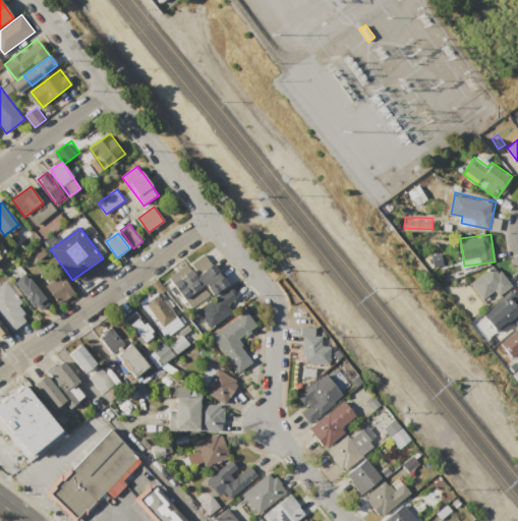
[(33,252),(41,246),(47,254),(39,261),(33,252)]
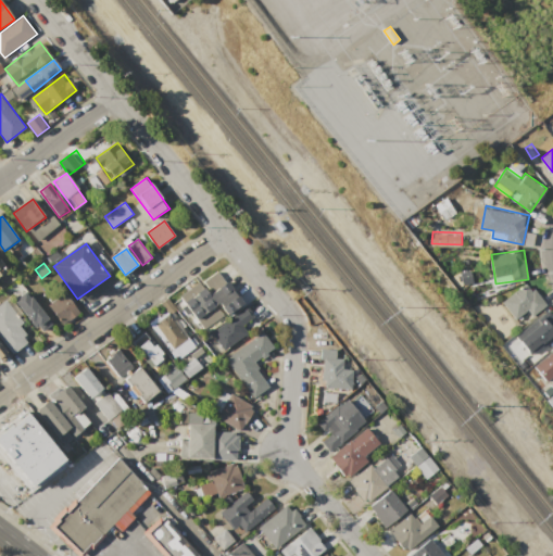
[(503,300),(527,280),(548,304),(524,324),(503,300)]
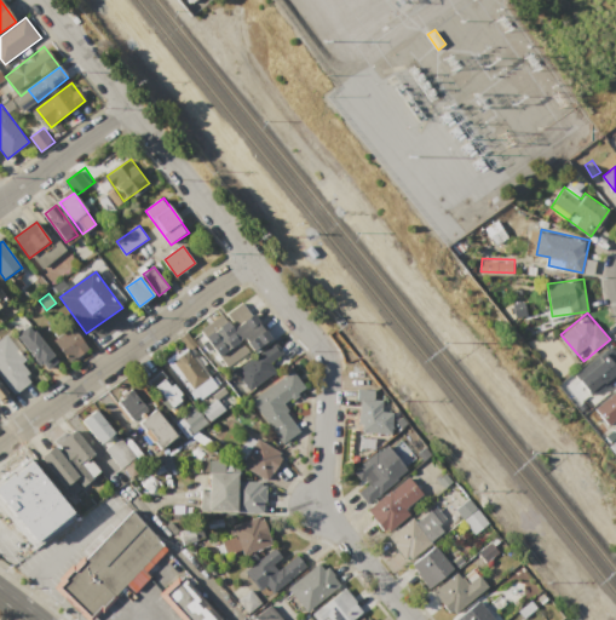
[(253,315),(260,325),(252,331),(245,321),(253,315)]
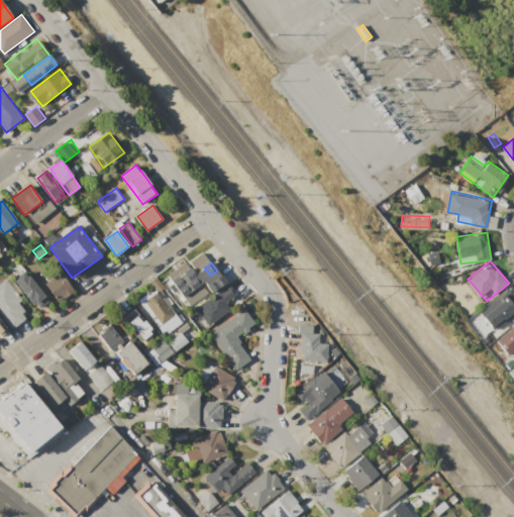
[(190,281),(185,274),(191,269),(196,277),(190,281)]
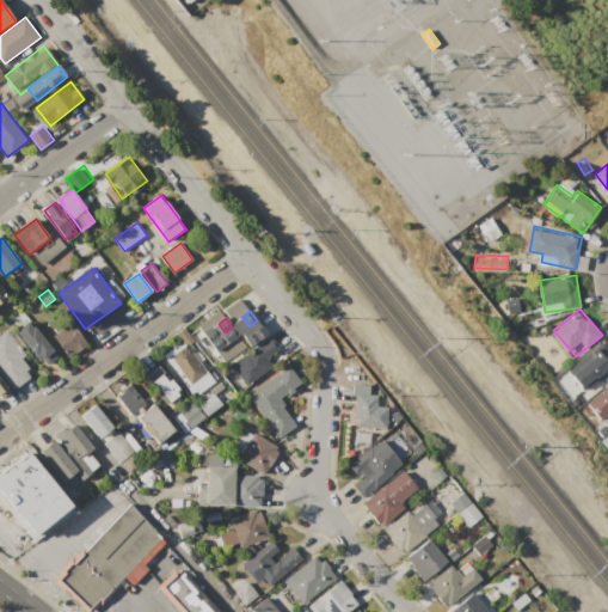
[(18,331),(32,320),(59,356),(43,367),(18,331)]
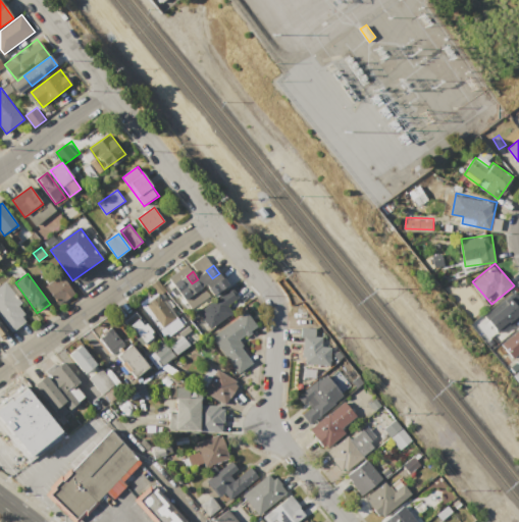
[(58,304),(45,285),(60,274),(73,294),(58,304)]
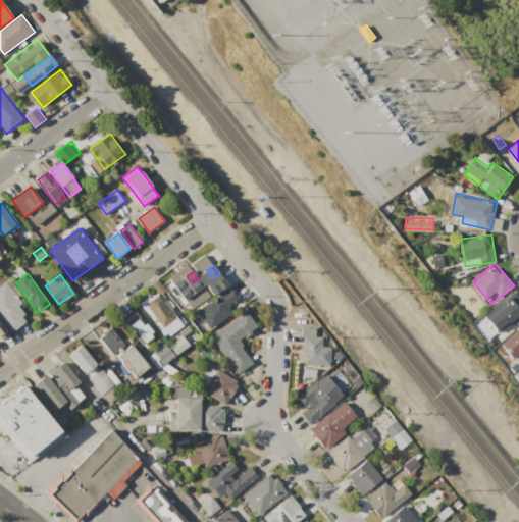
[(218,283),(224,279),(229,285),(223,291),(218,283)]
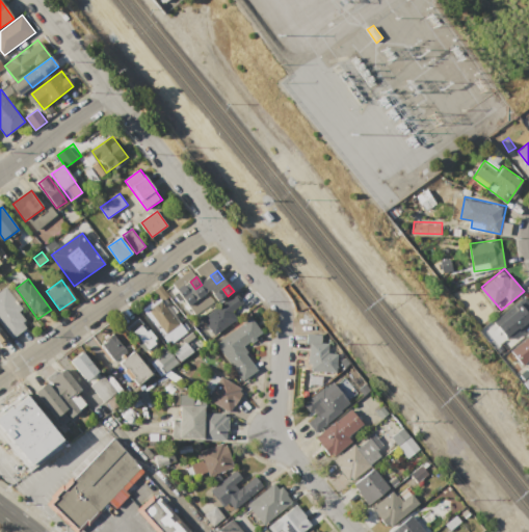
[(184,298),(179,292),(185,287),(190,294),(184,298)]
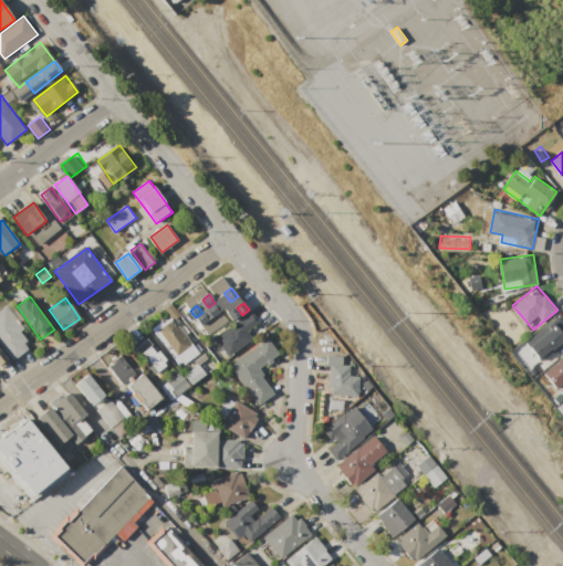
[(0,341),(0,311),(7,306),(34,345),(13,359),(0,341)]
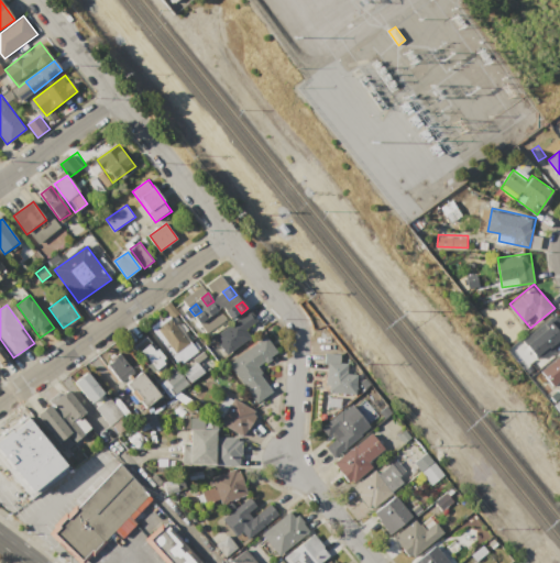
[(218,311),(211,316),(207,309),(213,305),(218,311)]
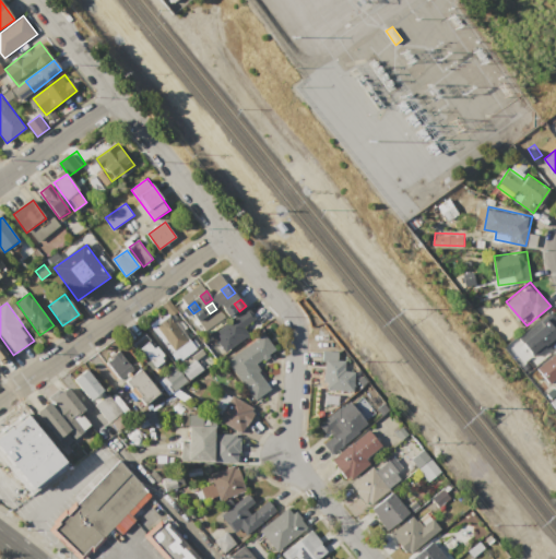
[(237,313),(231,318),(225,310),(232,306),(237,313)]
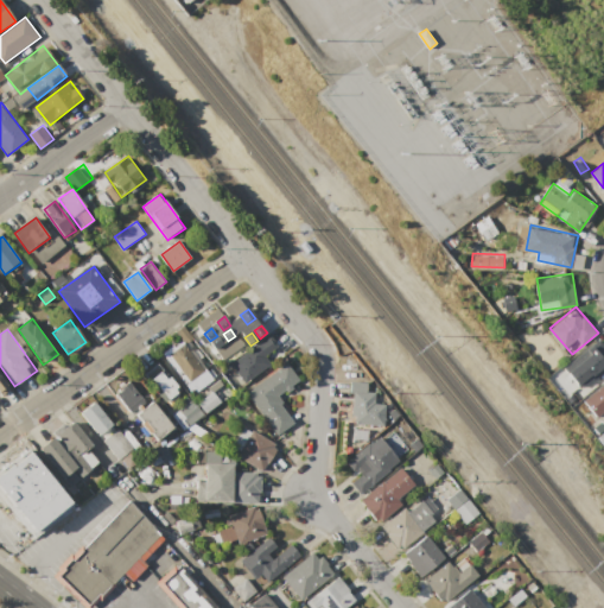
[(210,342),(217,336),(223,344),(216,350),(210,342)]
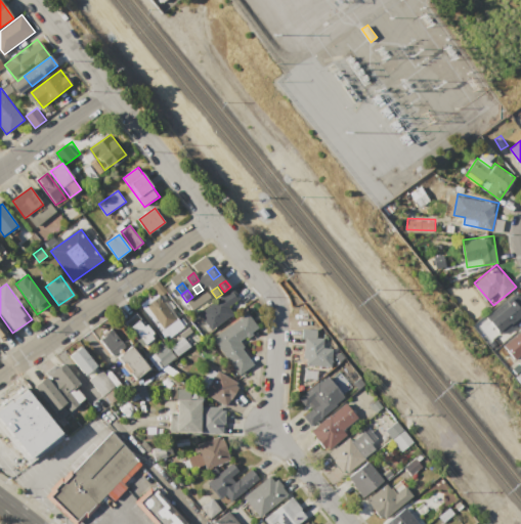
[(212,330),(201,313),(232,290),(245,306),(212,330)]
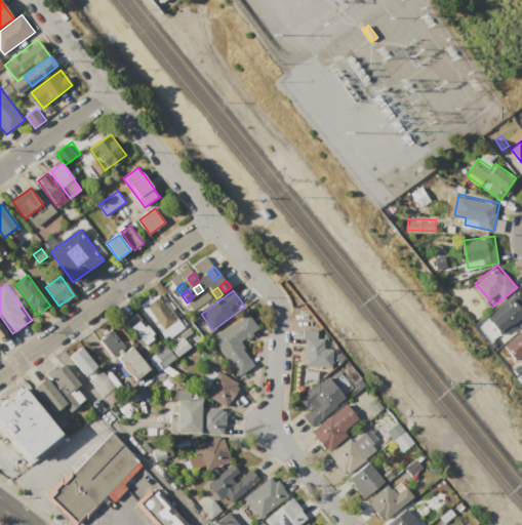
[(503,305),(519,291),(521,293),(521,322),(519,324),(503,305)]
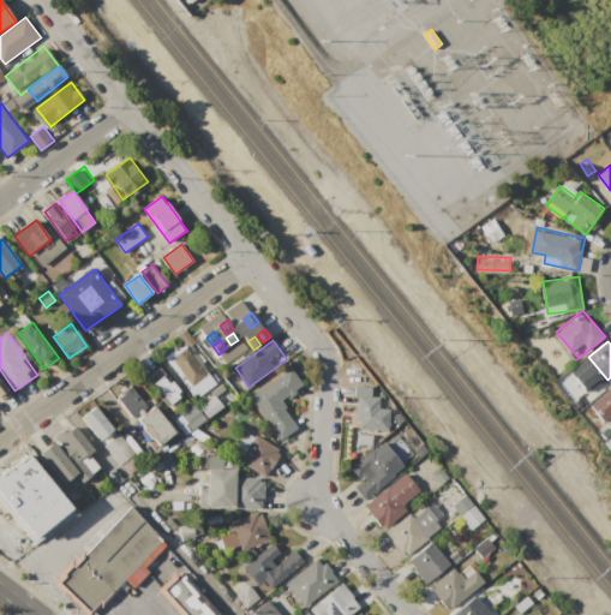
[(173,358),(189,346),(209,375),(193,386),(173,358)]
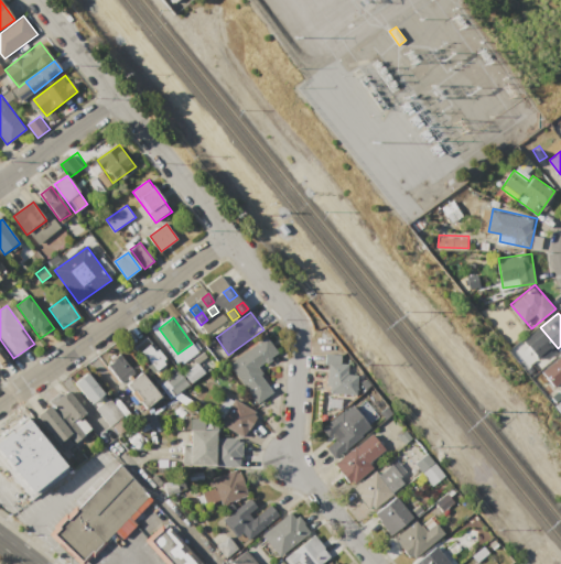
[(229,365),(268,337),(279,353),(258,368),(276,391),(258,404),(229,365)]
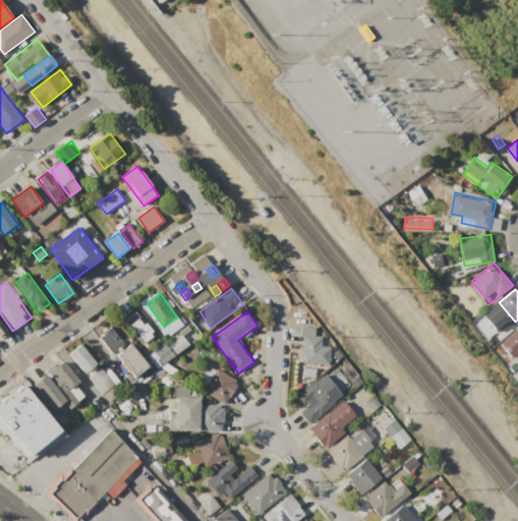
[(142,345),(129,327),(142,317),(156,336),(142,345)]
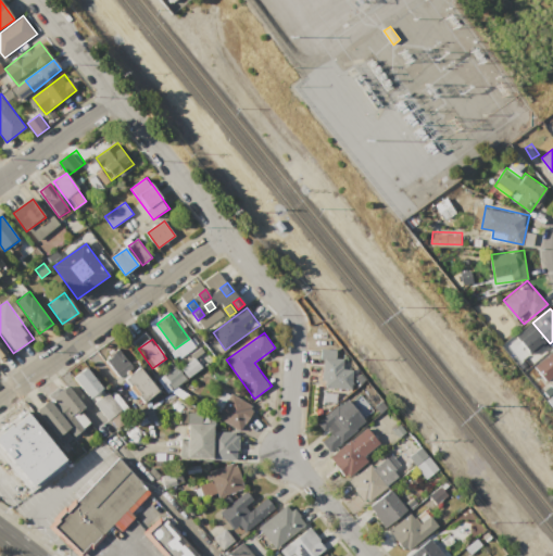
[(0,342),(9,355),(0,362),(0,342)]
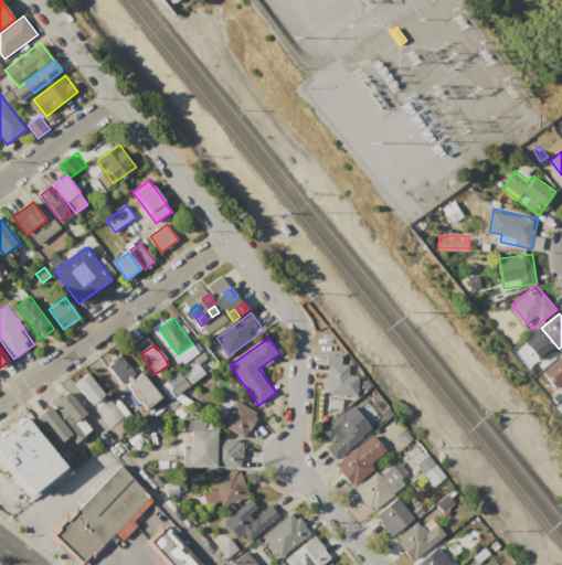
[(123,383),(108,364),(122,354),(136,374),(123,383)]
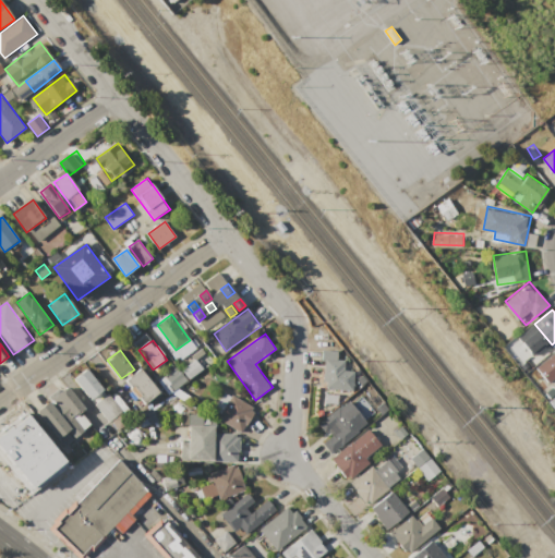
[(323,359),(324,351),(338,352),(338,360),(323,359)]
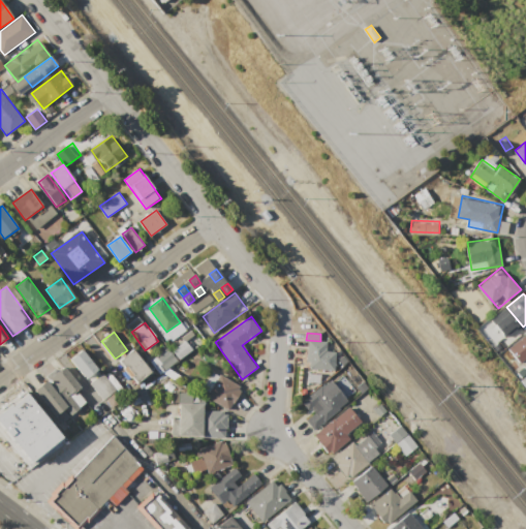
[(525,366),(519,372),(504,354),(525,336),(525,366)]
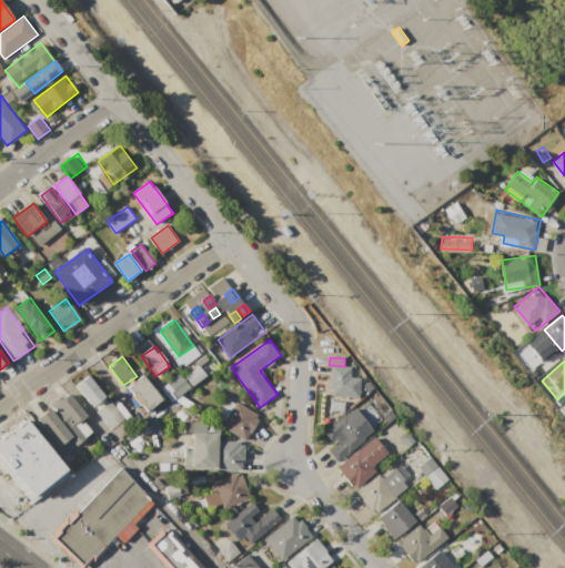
[(187,376),(200,366),(207,375),(193,385),(187,376)]
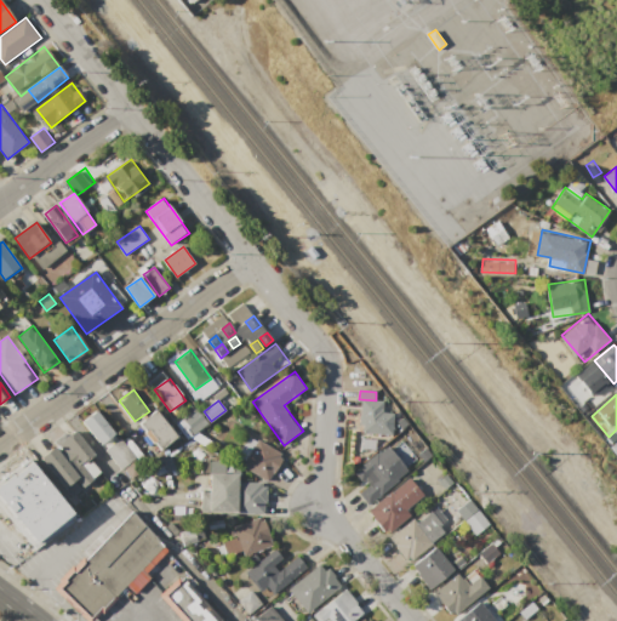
[(394,436),(360,434),(361,403),(395,404),(394,436)]
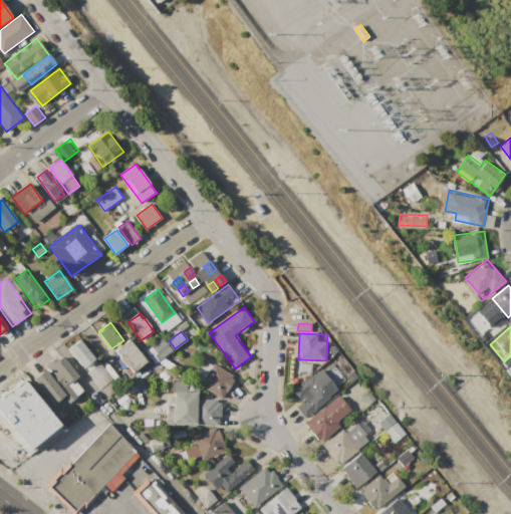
[(173,349),(156,362),(148,352),(166,339),(173,349)]
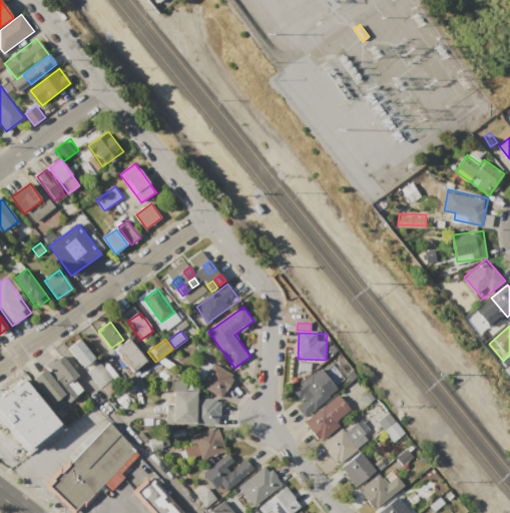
[(80,341),(95,361),(84,369),(69,348),(80,341)]
